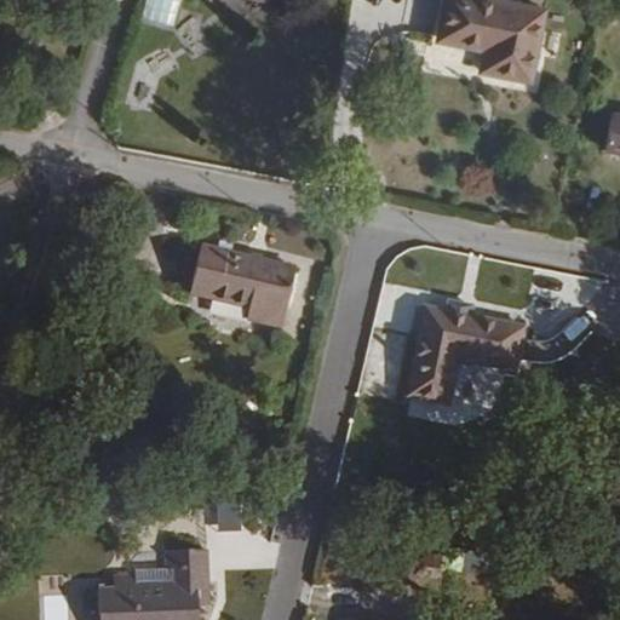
[(172,26),(178,0),(144,0),(141,17),(172,26)]
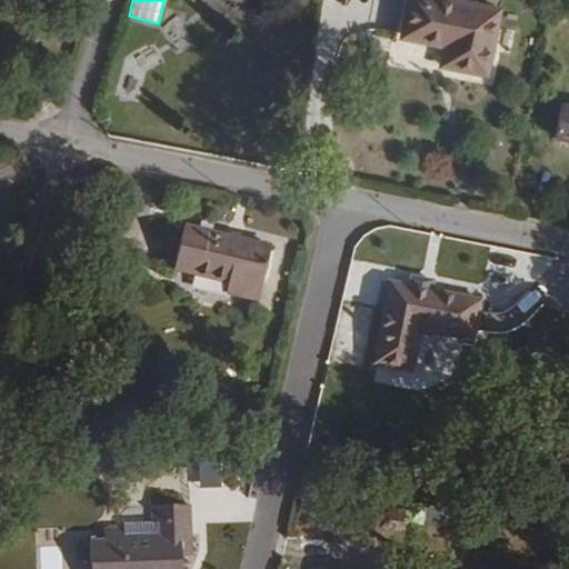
[(447,40),(490,50),(498,10),(442,0),(408,0),(402,37),(446,45),(447,40)]
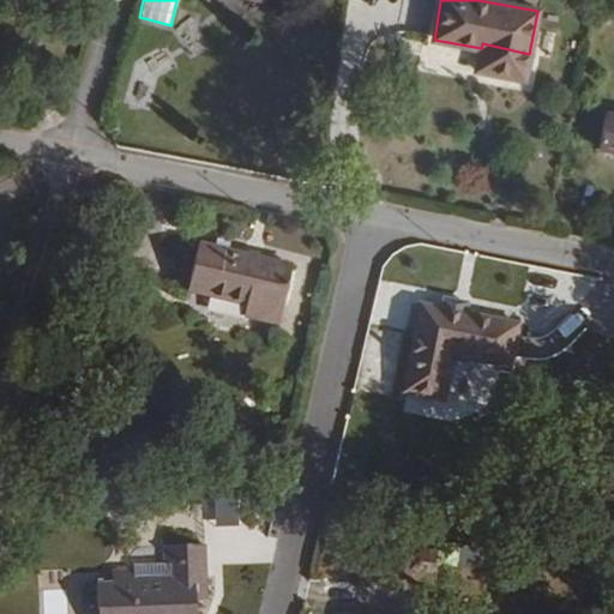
[(524,82),(529,54),(482,43),(481,48),(476,72),(524,82)]
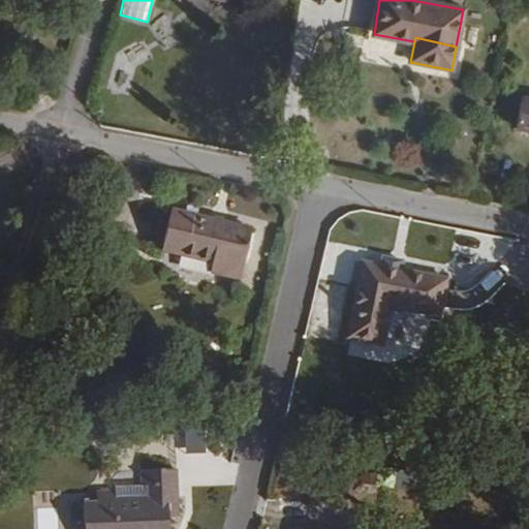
[(516,129),(528,131),(528,99),(523,98),(516,129)]
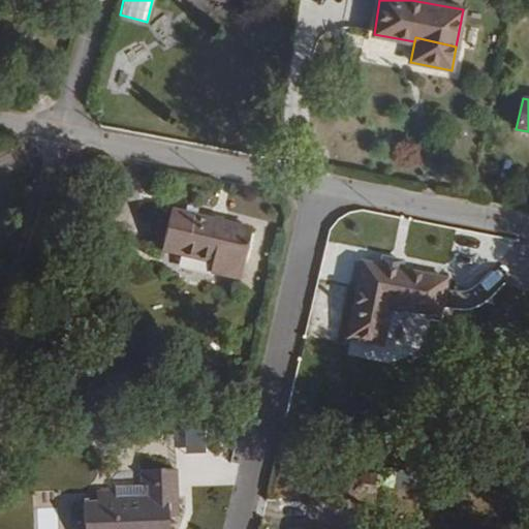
[(251,230),(170,212),(161,251),(212,262),(210,272),(236,279),(240,260),(244,261),(251,230)]
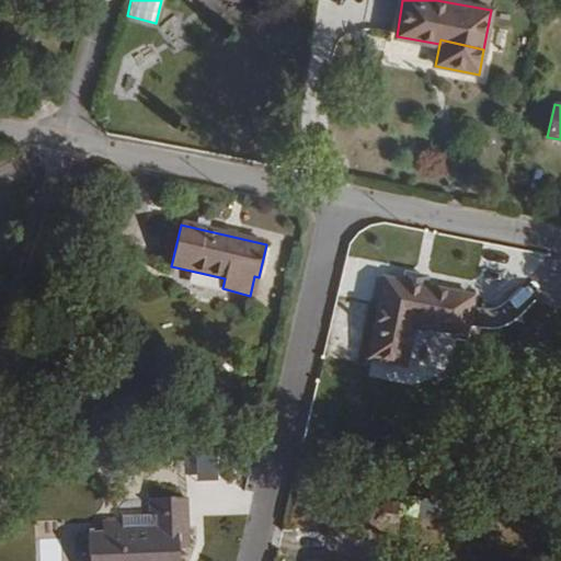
[(466,335),(472,298),(419,287),(418,293),(410,292),(412,286),(386,282),(370,359),(405,366),(413,324),(466,335)]
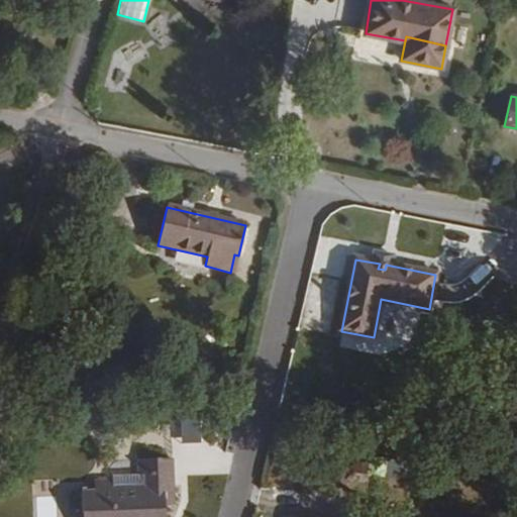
[(503,456),(516,458),(516,436),(506,435),(503,456)]
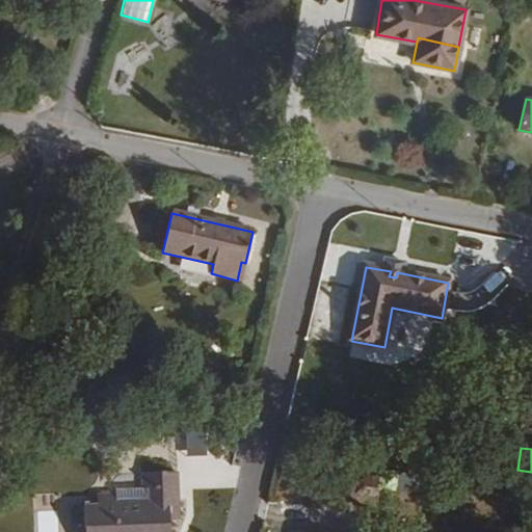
[(84,505),(84,531),(168,531),(168,522),(179,521),(178,472),(141,474),(142,488),(149,488),(149,502),(115,504),(97,504),(84,505)]
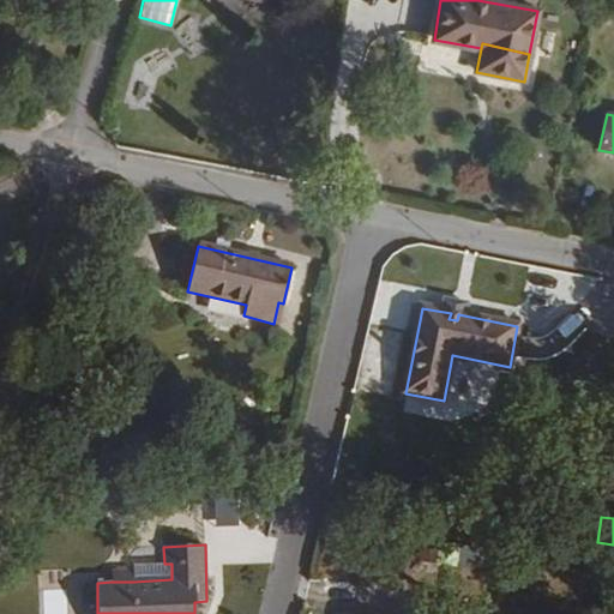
[(112,571),(112,582),(133,582),(133,570),(112,571)]
